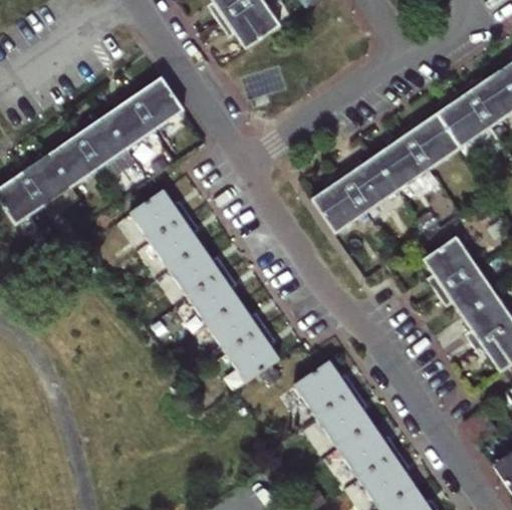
[(214,19),(241,0),(208,0),(212,6),(207,9),(214,19)]
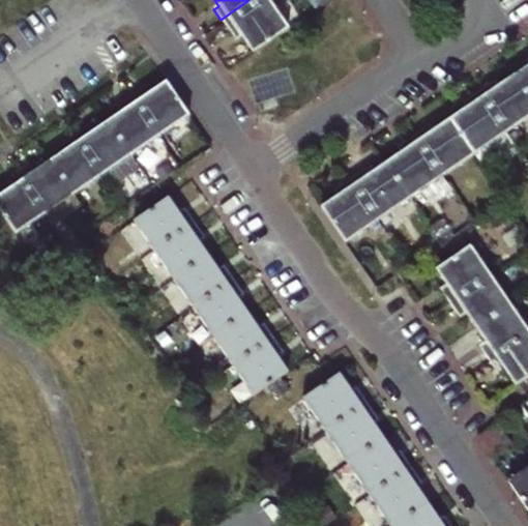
[(284,26),(266,0),(248,0),(221,20),(228,31),(233,27),(248,50),(284,26)]
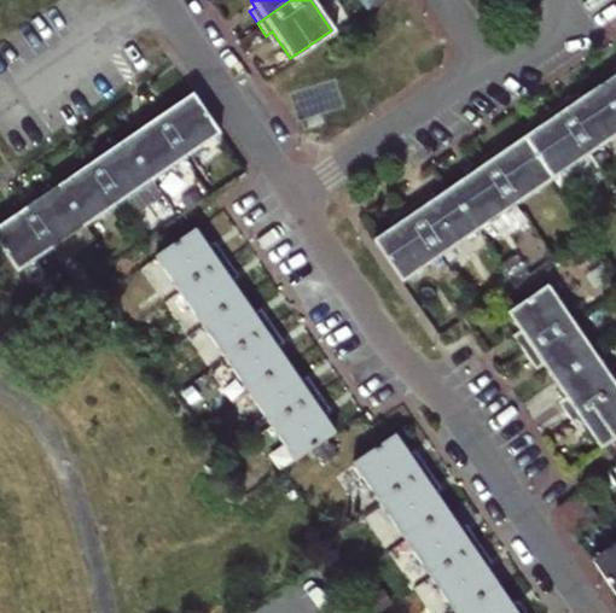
[(615,69),(597,82),(615,110),(615,69)]
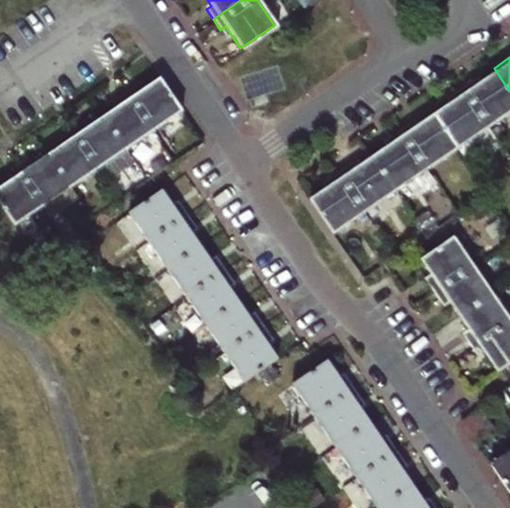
[(509,109),(509,91),(494,68),(478,79),(473,83),(469,78),(459,85),(487,126),(509,109)]
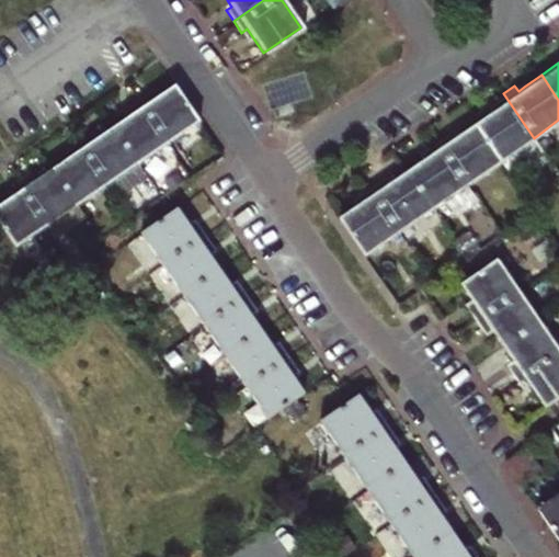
[(150,90),(140,97),(170,139),(200,118),(175,82),(155,97),(150,90)]
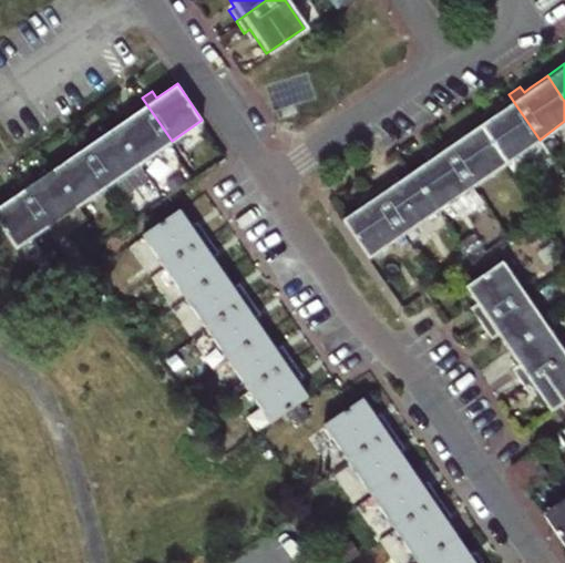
[(505,162),(540,140),(509,94),(499,101),(503,106),(479,123),(505,162)]
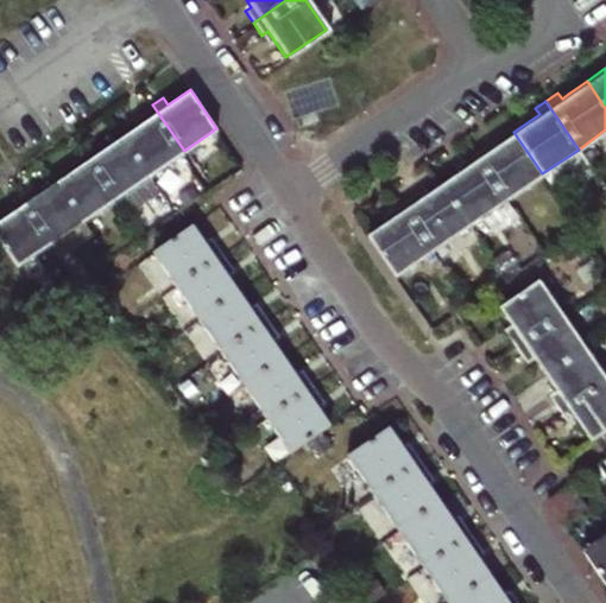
[(184,151),(152,105),(143,112),(147,119),(124,134),(150,173),(184,151)]
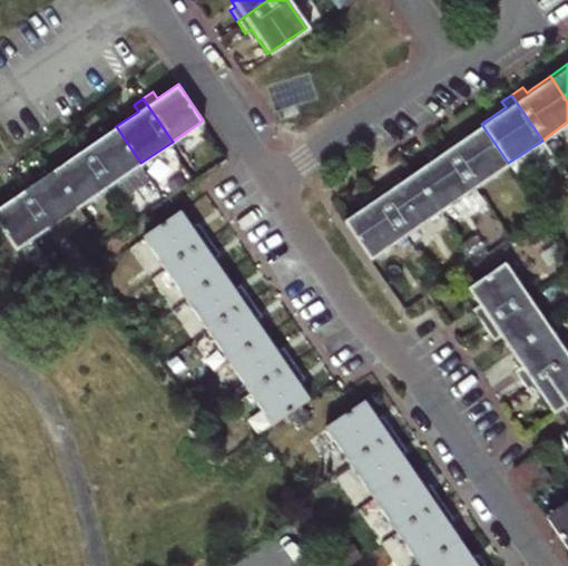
[(475,187),(508,163),(481,124),(463,137),(458,140),(453,135),(443,142),(475,187)]
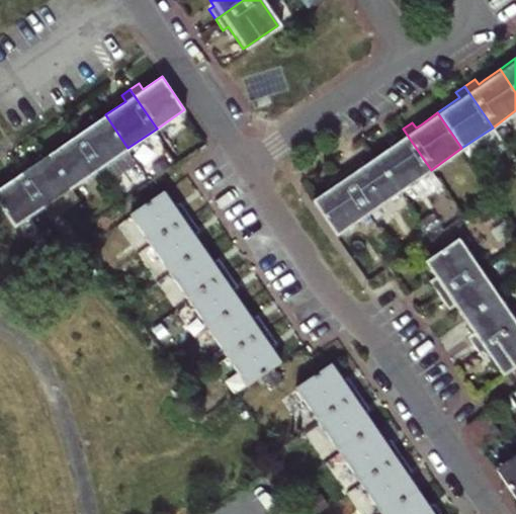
[(127,148),(105,114),(87,126),(83,121),(74,127),(100,167),(127,148)]
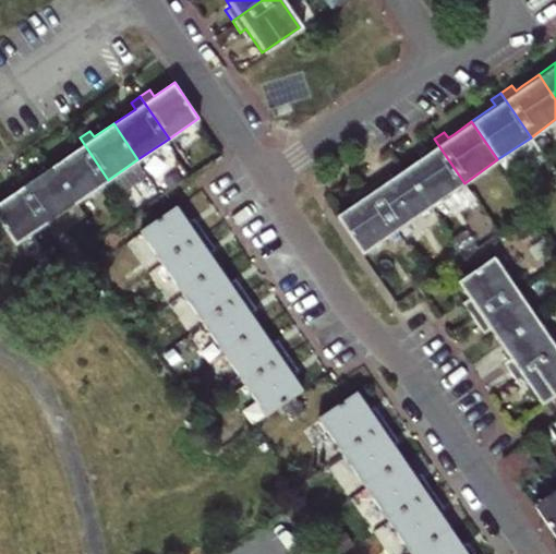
[(74,151),(53,165),(77,201),(108,180),(80,137),(71,144),(74,151)]
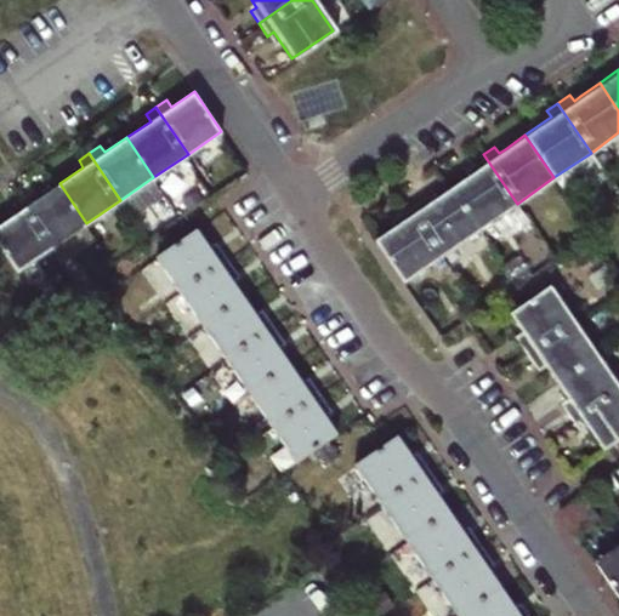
[(517,204),(483,154),(471,163),(476,169),(450,187),(480,229),(517,204)]
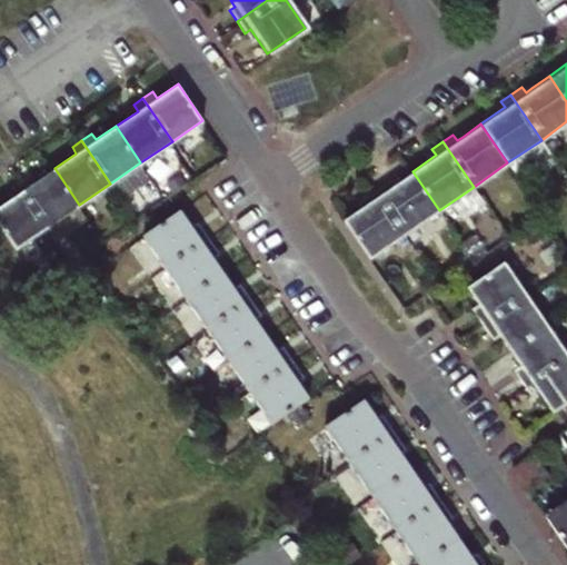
[(79,205),(55,168),(35,181),(30,176),(20,182),(49,225),(79,205)]
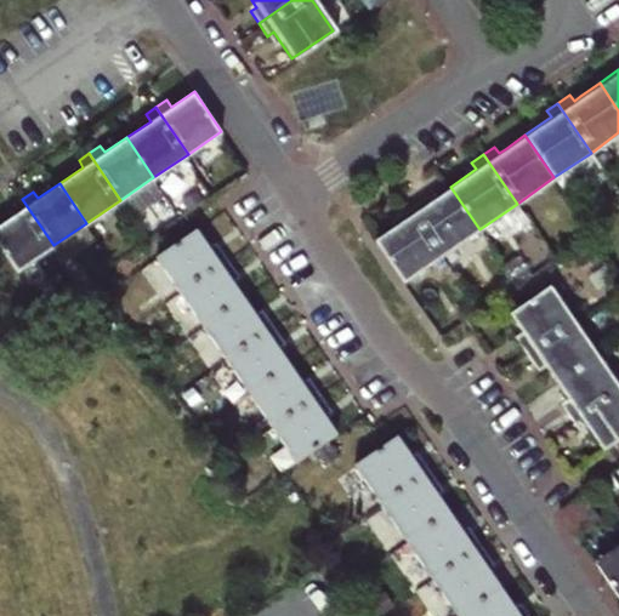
[(421,197),(407,206),(441,256),(480,229),(450,187),(432,199),(426,204),(421,197)]
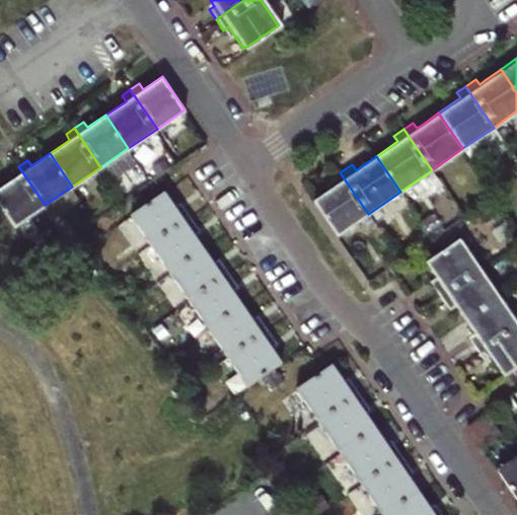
[(45,205),(18,166),(9,172),(12,178),(0,187),(0,202),(15,225),(45,205)]
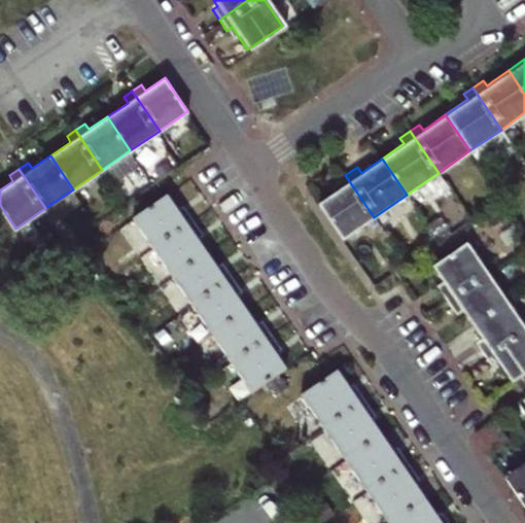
[(374,217),(345,175),(336,181),(340,187),(316,204),(341,240),(374,217)]
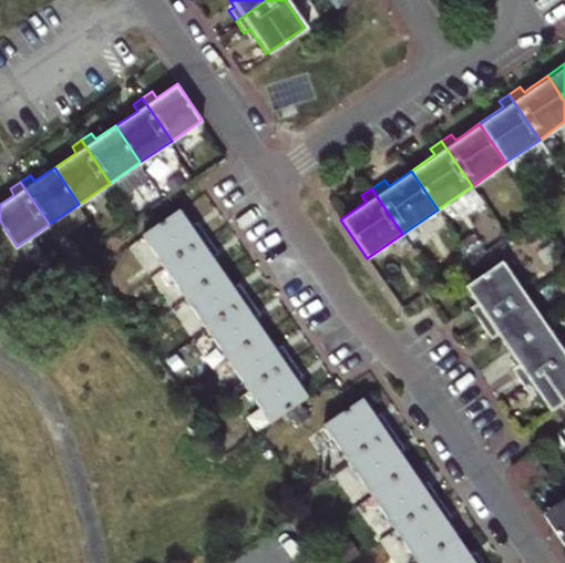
[(165,264),(207,234),(202,225),(196,229),(181,208),(144,234),(165,264)]
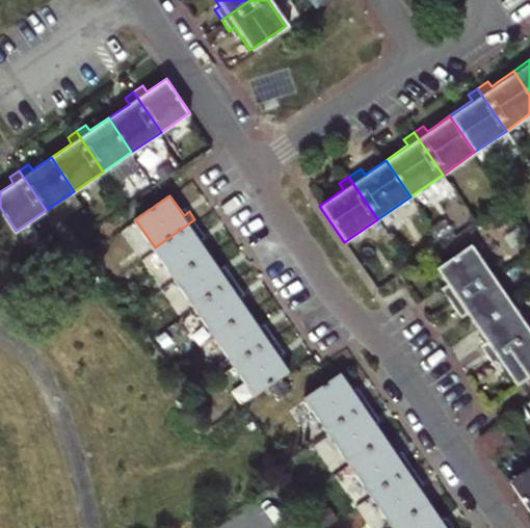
[(504,252),(525,239),(511,218),(492,232),(504,252)]
